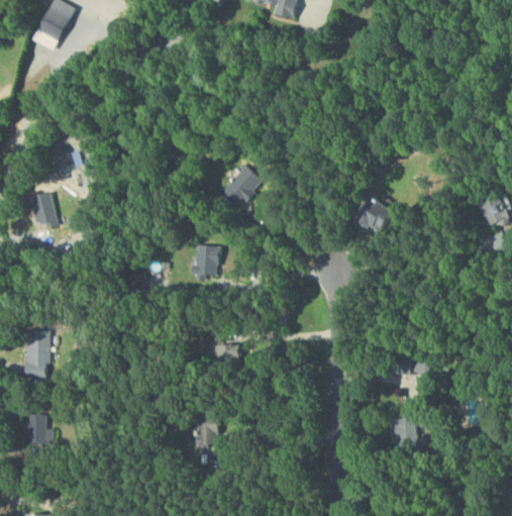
[(300,19),(304,0),(262,0),(279,4),(276,14),(300,19)]
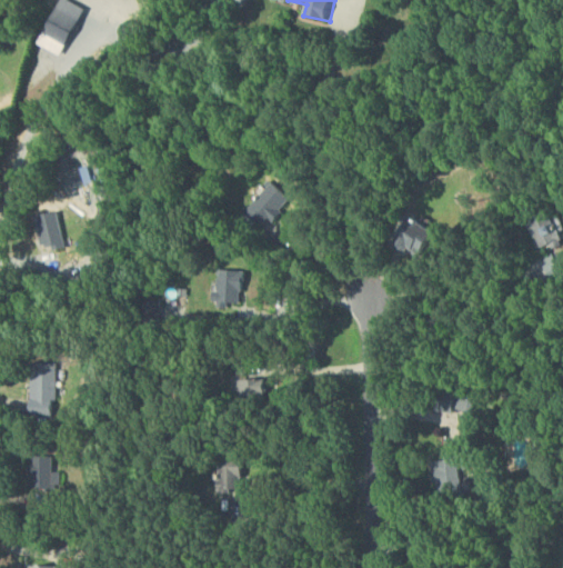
[(61,56),(73,18),(50,10),(37,47),(61,56)]
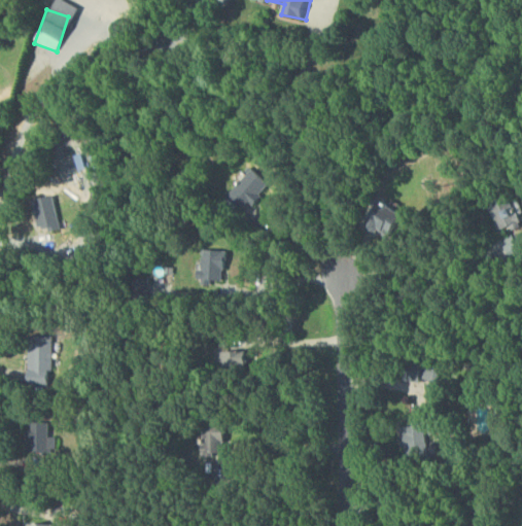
[(253,167),(225,196),(244,213),(272,184),(253,167)]
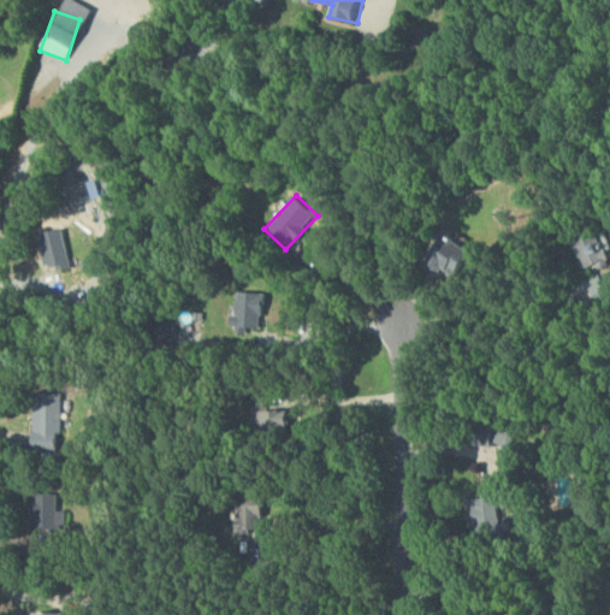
[(42,232),(48,273),(70,271),(64,230),(42,232)]
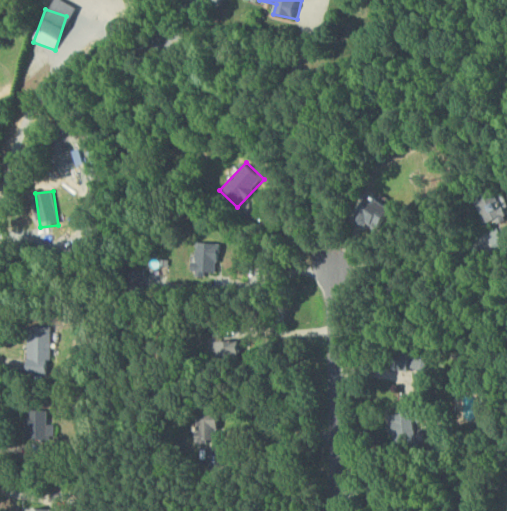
[(216,276),(221,245),(198,241),(193,273),(216,276)]
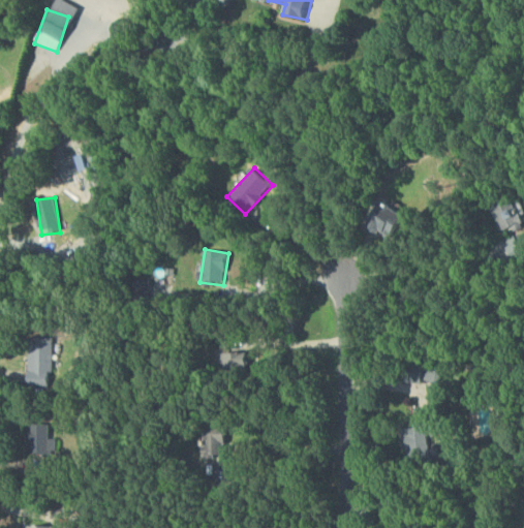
[(50,347),(28,347),(28,377),(49,378),(50,347)]
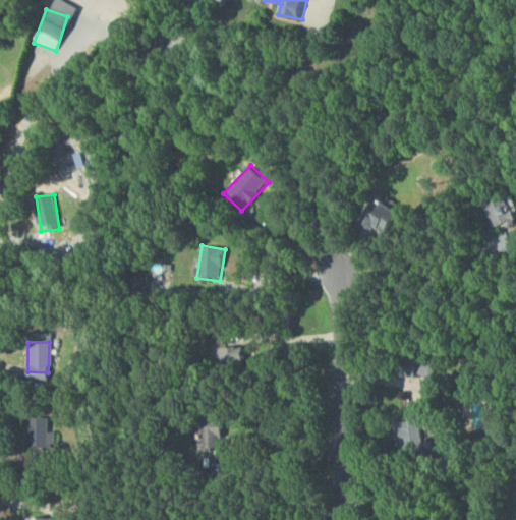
[(430,366),(389,364),(388,378),(379,377),(379,392),(391,392),(390,406),(402,407),(403,390),(412,390),(412,381),(428,381),(430,366)]
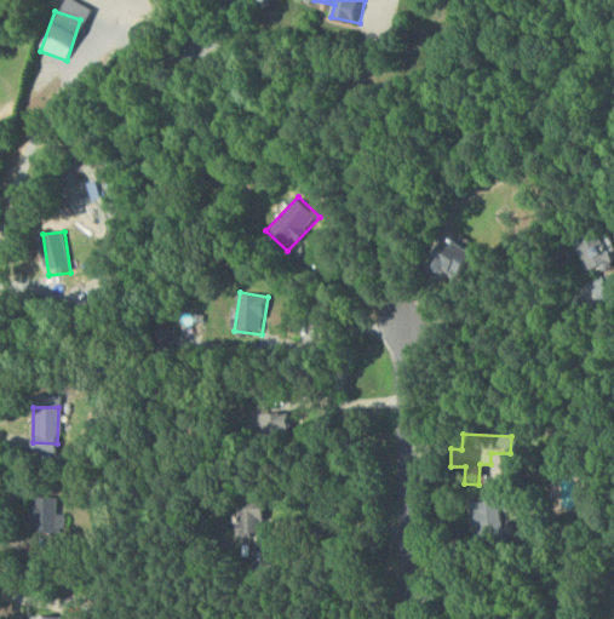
[(64,515),(56,515),(56,498),(32,498),(30,525),(41,525),(41,536),(63,537),(64,515)]
